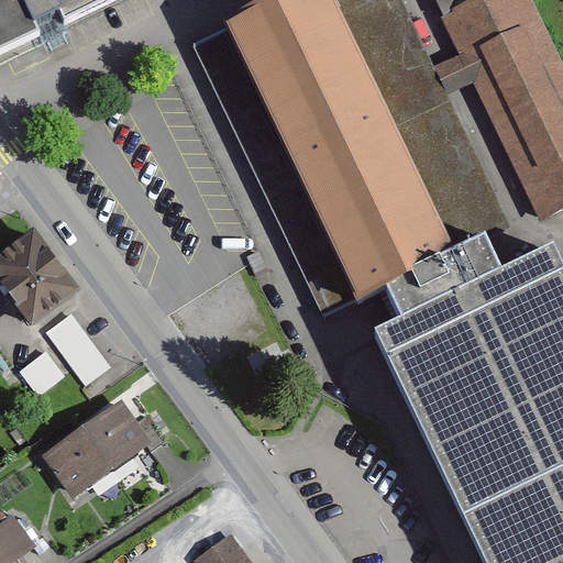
[(0,0),(0,52),(41,32),(23,0),(0,0)]
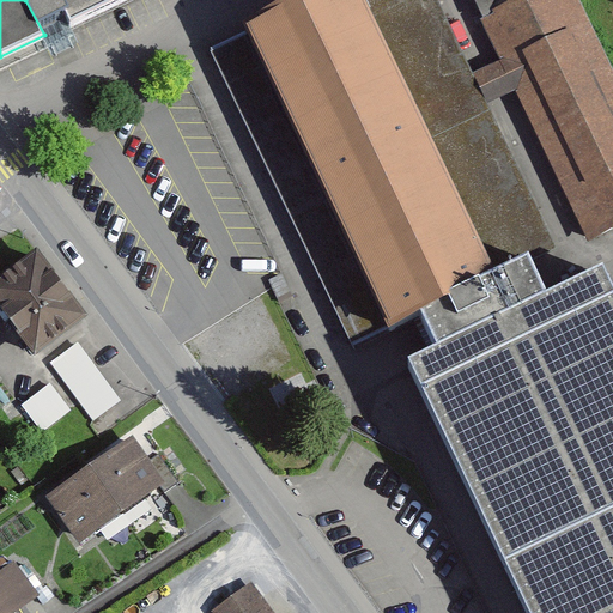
[(31,0),(41,20),(67,7),(72,19),(111,0),(31,0)]
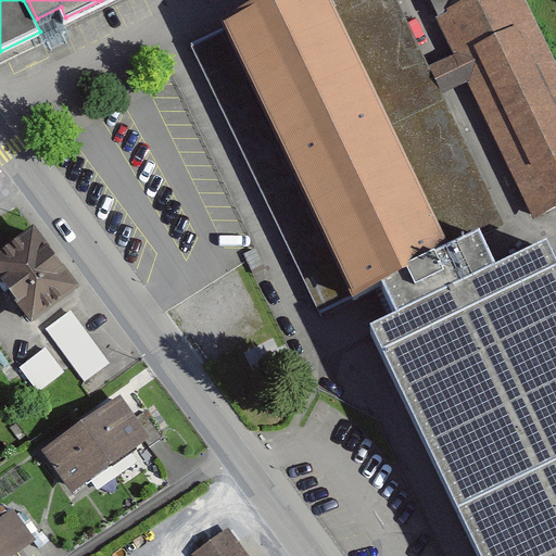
[(255,0),(192,46),(320,315),(383,282),(396,312),(496,264),(480,230),(450,247),(350,67),(316,0),(255,0)]
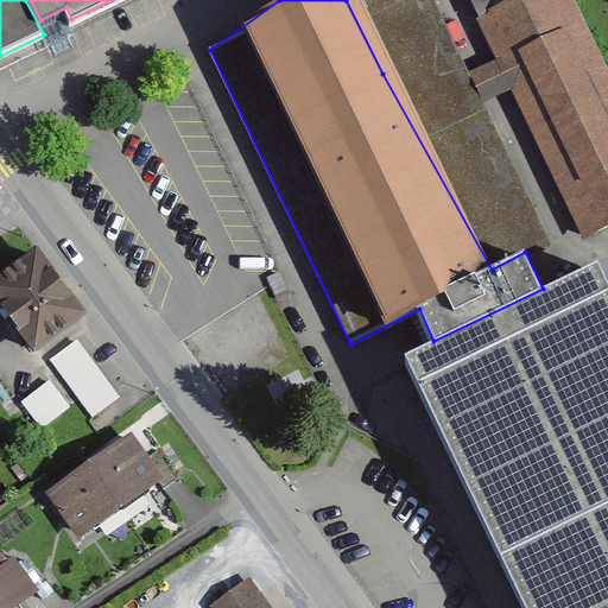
[(346,0),(382,74),(453,38),(432,0),(346,0)]
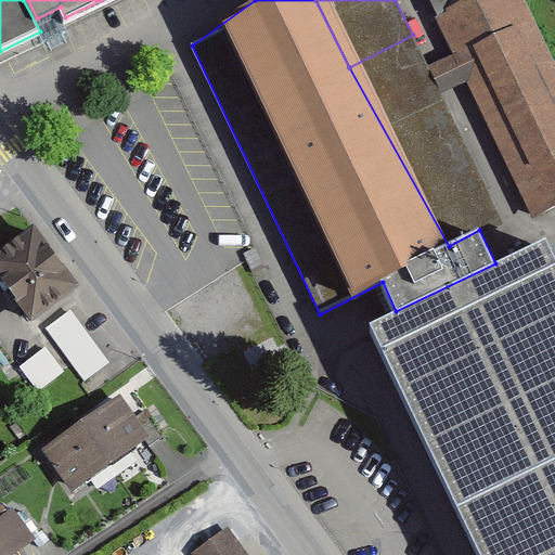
[(427,0),(455,56),(449,64),(427,67),(442,94),(457,88),(468,82),(534,218),(554,207),(554,61),(526,0),(427,0)]
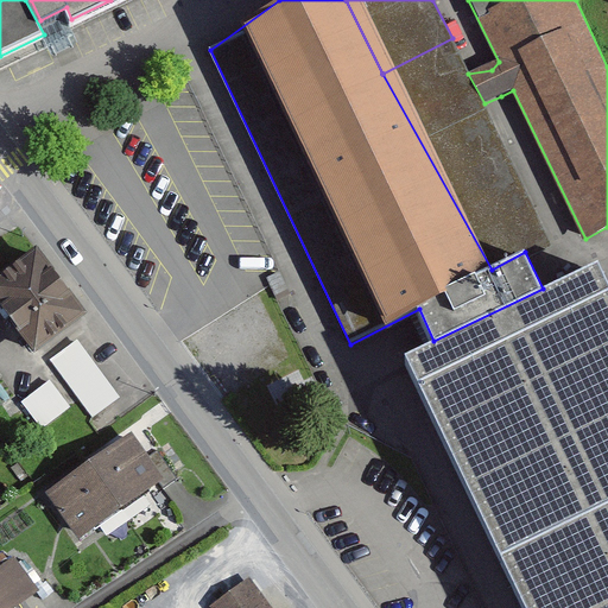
[(453,38),(382,74),(492,270),(525,252),(548,240),(485,103),(468,74),(453,38)]
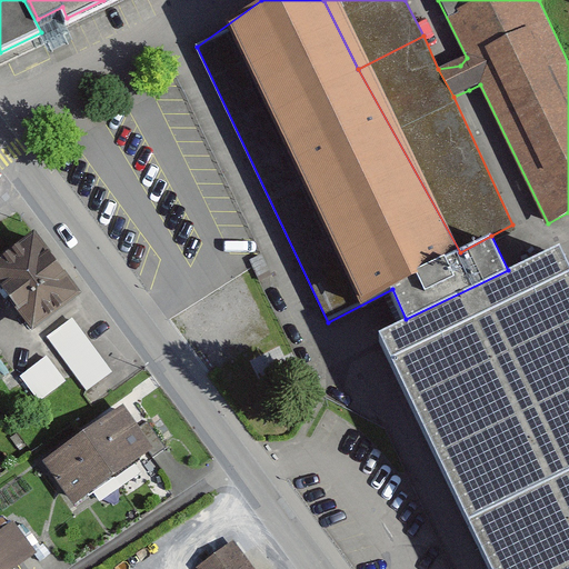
[(82,295),(36,232),(0,258),(0,287),(32,331),(82,295)]
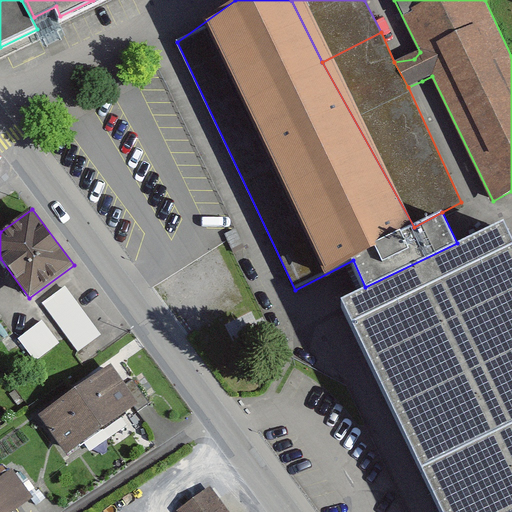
[(511,423),(511,237),(504,220),(457,243),(365,287),(342,299),(420,467),(511,423)]
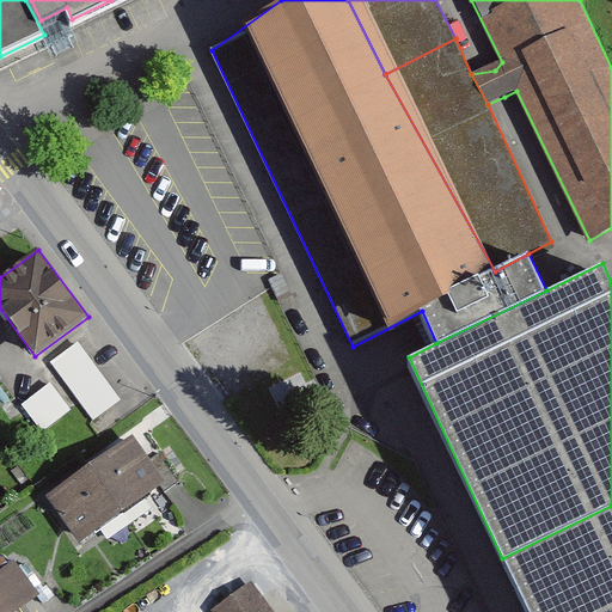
[(84,350),(56,371),(97,427),(126,407),(84,350)]
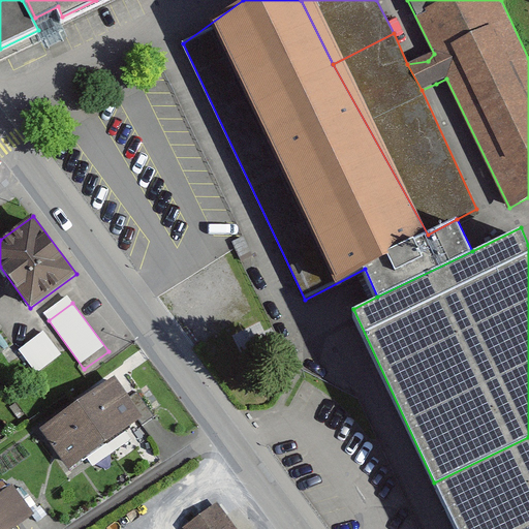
[(54,356),(36,336),(14,354),(31,375),(54,356)]
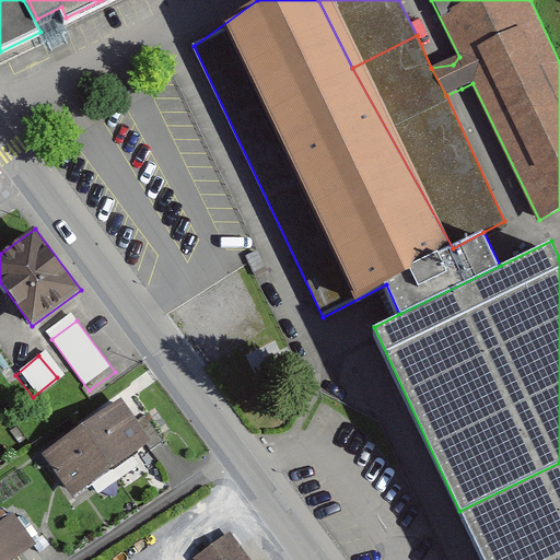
[(121,399),(41,456),(72,501),(153,444),(121,399)]
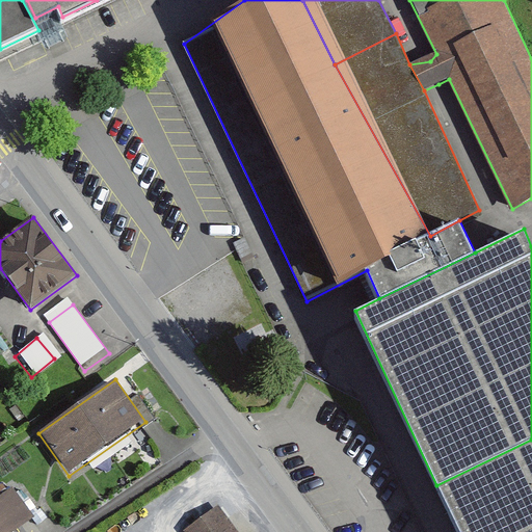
[(531,531),(531,440),(436,485),(459,531),(531,531)]
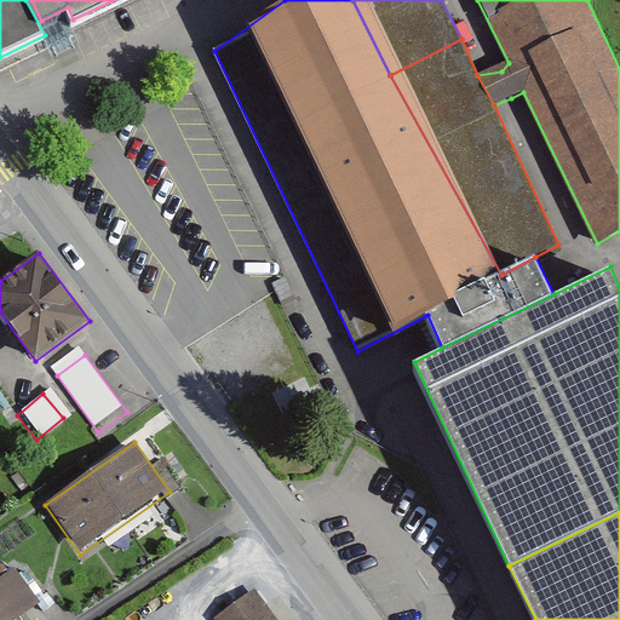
[(0,578),(0,619),(16,619),(38,604),(11,570),(0,578)]
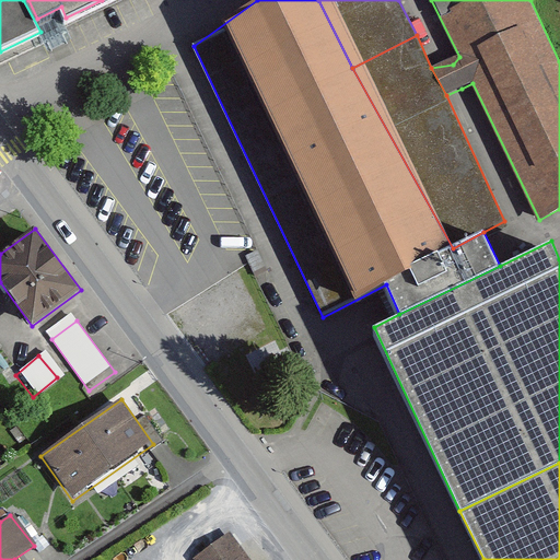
[(258,559),(237,532),(199,559),(258,559)]
